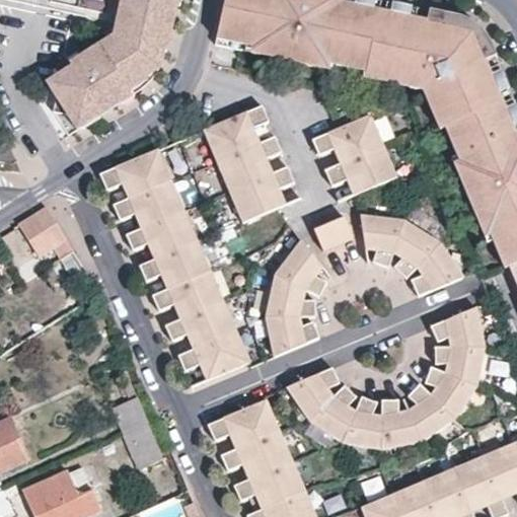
[(175,0),(118,0),(115,16),(133,20),(129,34),(113,27),(112,28),(109,32),(105,34),(69,59),(70,61),(46,78),(54,92),(52,108),(75,115),(81,123),(91,117),(123,98),(117,89),(127,82),(144,72),(159,64),(161,53),(162,47),(152,44),(157,26),(169,30),(174,5),(175,0)]
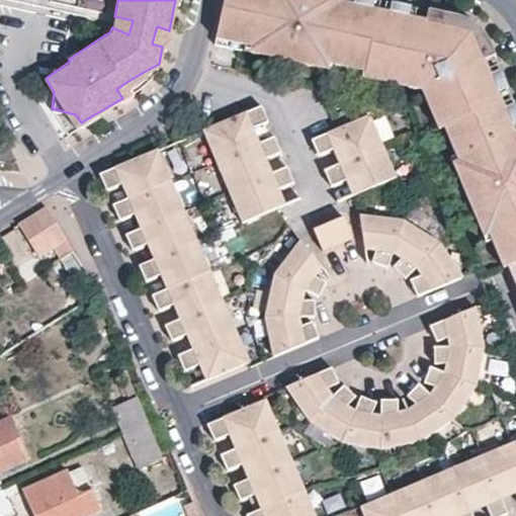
[(468,16),(461,14),(426,6),(399,0),(223,0),(215,41),(412,85),(421,87),(484,239),(490,236),(502,265),(508,262),(515,259),(515,103),(507,81),(489,38),(485,31),(480,25),(474,20),(468,16)]
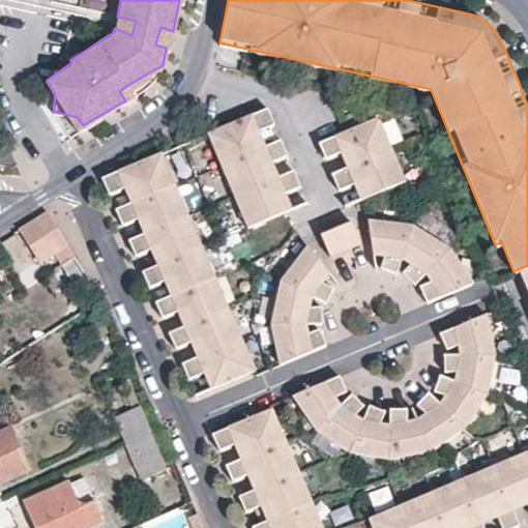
[(116,24),(115,28),(132,35),(136,21),(117,17),(116,24)]
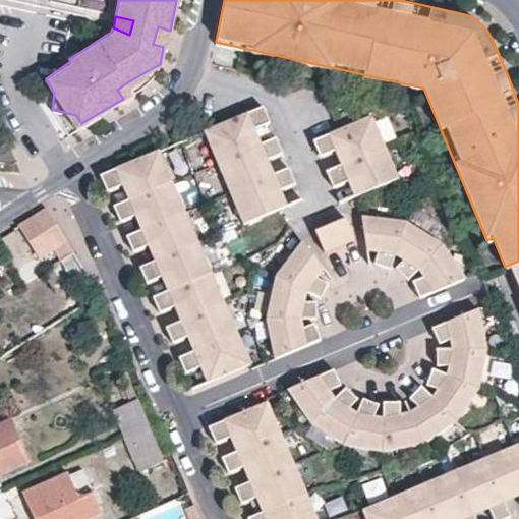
[(163,47),(166,47),(169,34),(170,31),(158,26),(153,44),(163,47)]
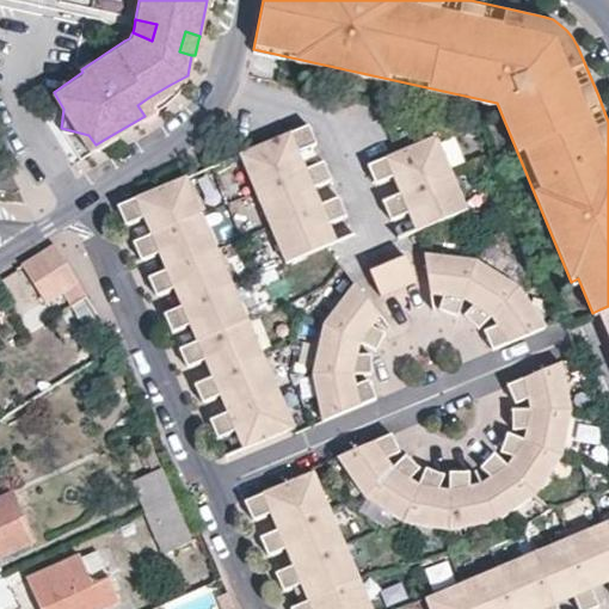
[(149,97),(155,108),(166,100),(173,94),(174,92),(170,85),(149,97)]
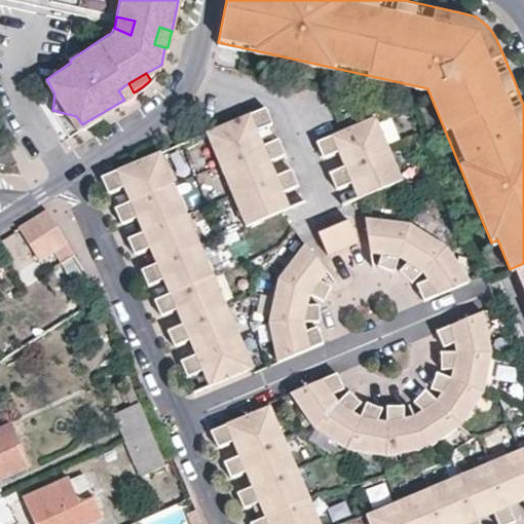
[(118,90),(124,100),(134,92),(128,83),(118,90)]
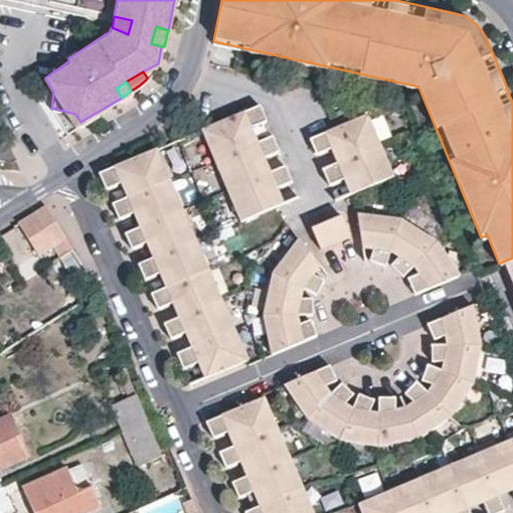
[(270,170),(262,174),(255,160),(264,157),(280,150),(273,135),(258,141),(249,145),(242,130),(250,127),(267,120),(260,104),(200,128),(214,159),(223,155),(230,171),(221,175),(240,219),(275,205),(268,190),(277,186),(293,180),(285,164),(270,170)]
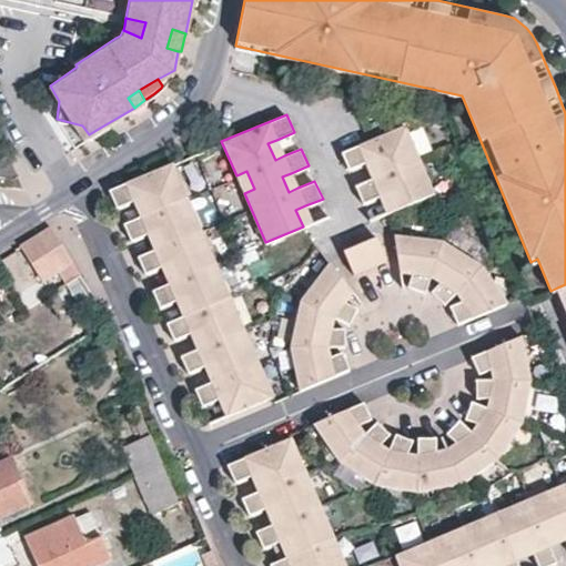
[(350,167),(366,160),(376,157),(383,173),(374,177),(356,184),(364,202),(381,195),(390,191),(396,208),(434,192),(407,124),(342,151),(350,167)]
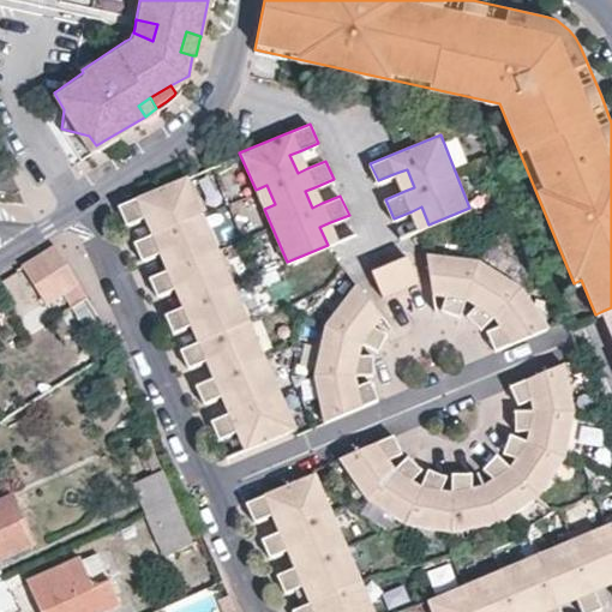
[(299,151),(289,155),(298,173),(307,168),(299,151)]
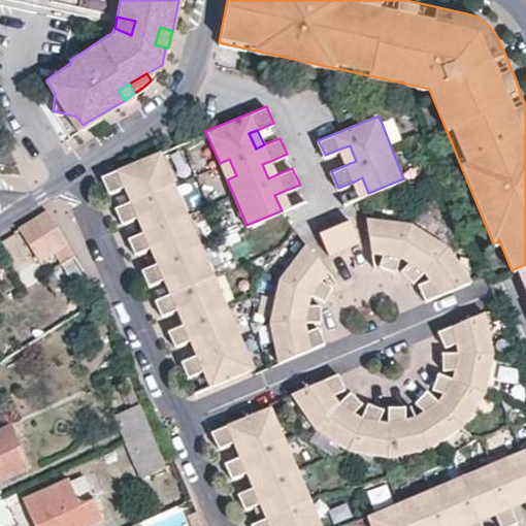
[(348,164),(356,161),(350,145),(340,149),(348,164)]
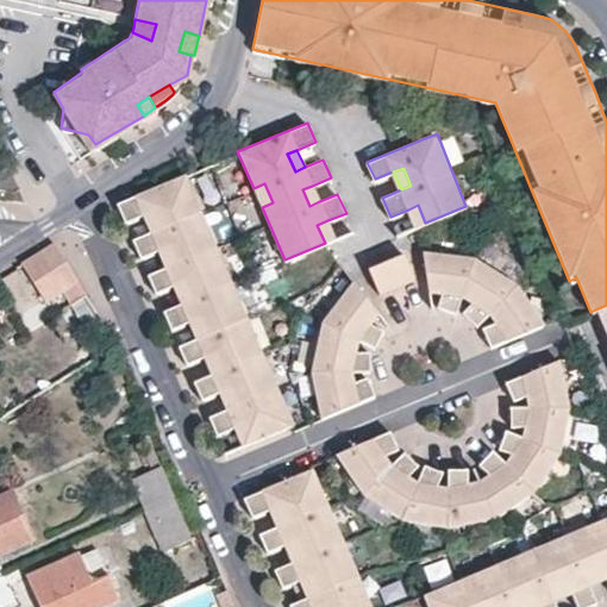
[(186,174),(175,179),(182,196),(193,192),(186,174)]
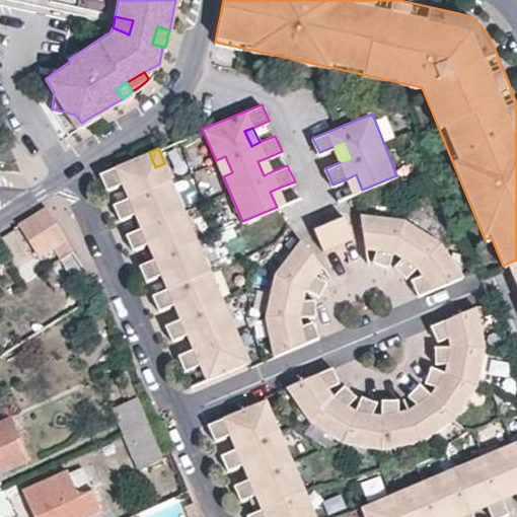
[(161,273),(169,270),(175,284),(167,287),(151,294),(156,305),(158,309),(173,303),(182,299),(189,314),(180,318),(164,324),(170,341),(187,334),(196,329),(202,345),(194,348),(176,355),(183,371),(200,364),(209,361),(216,377),(239,367),(249,363),(242,347),(234,350),(227,334),(235,330),(229,315),(220,319),(213,303),(222,299),(216,284),(208,288),(201,273),(210,269),(203,254),(195,257),(189,244),(198,240),(191,224),(181,227),(175,213),(183,210),(177,194),(168,198),(162,183),(171,179),(164,163),(155,167),(149,152),(99,173),(103,181),(106,189),(123,181),(132,178),(138,194),(129,197),(113,204),(120,219),(136,212),(144,209),(150,224),(142,227),(126,234),(132,249),(148,242),(157,239),(163,254),(155,259),(139,266),(145,280),(161,273)]
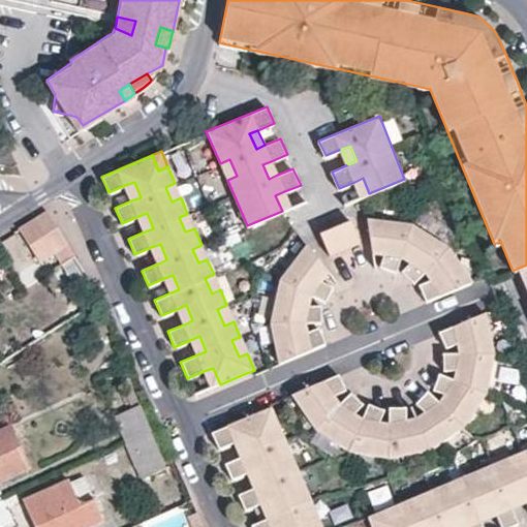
[(229,159),(220,163),(227,180),(237,176),(229,159)]
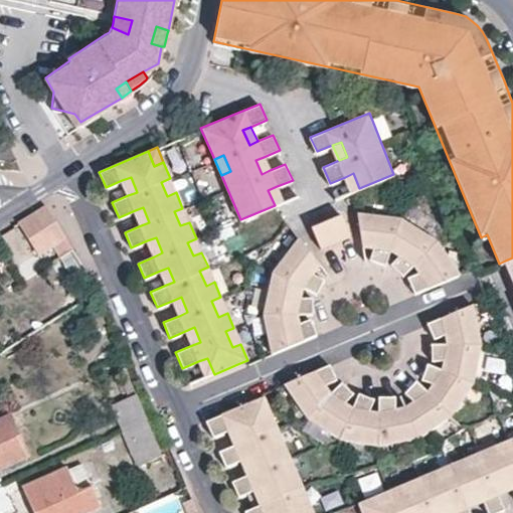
[(264,157),(255,160),(262,174),(270,170),(264,157)]
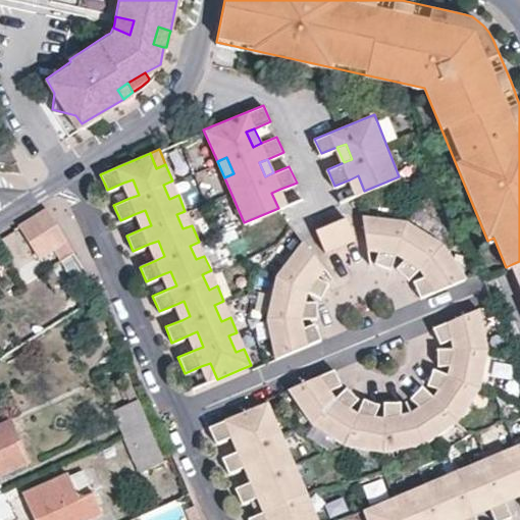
[(356,195),(364,191),(358,175),(350,179),(356,195)]
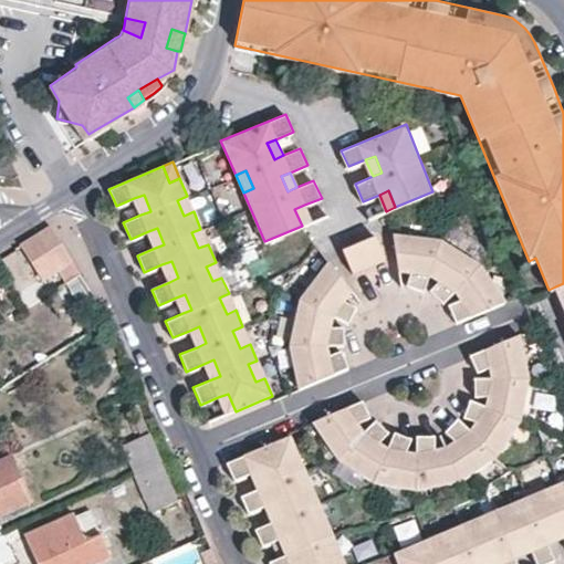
[(144,195),(134,198),(141,215),(150,211),(144,195)]
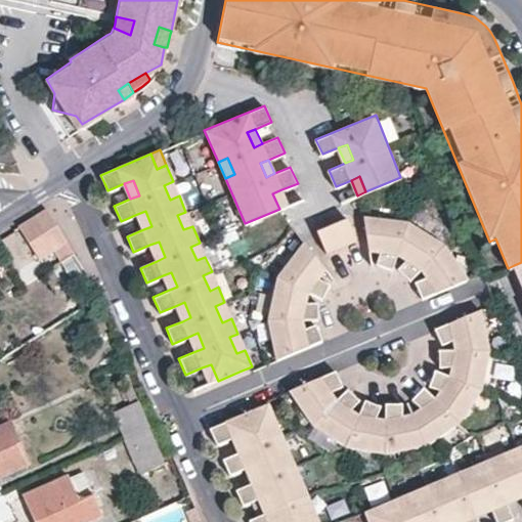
[(173,181),(164,185),(170,200),(179,196),(173,181)]
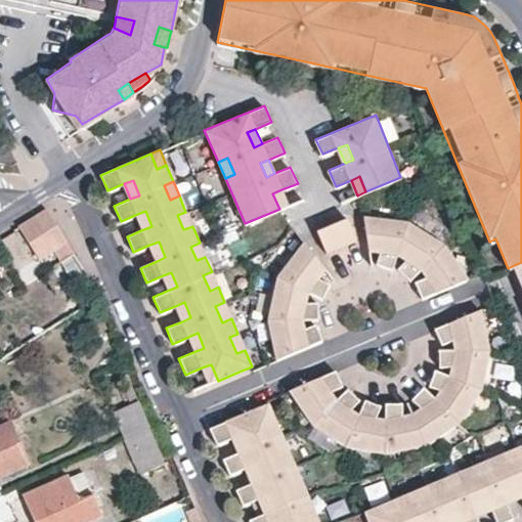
[(279,209),(289,205),(281,189),(272,193),(279,209)]
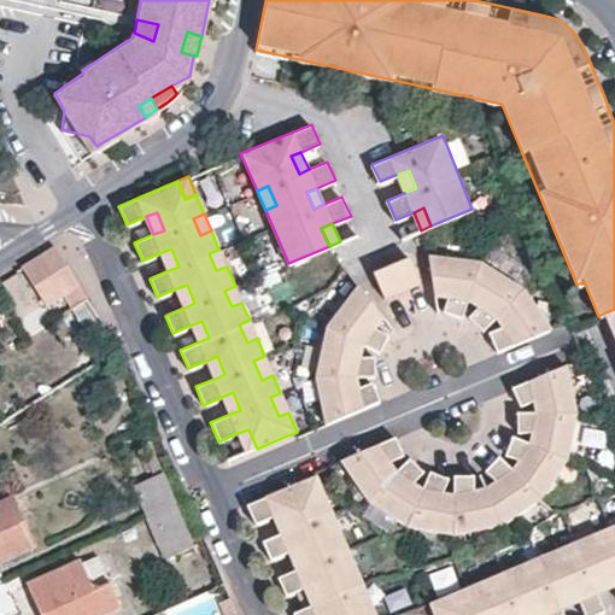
[(171,249),(162,252),(169,270),(179,267),(171,249)]
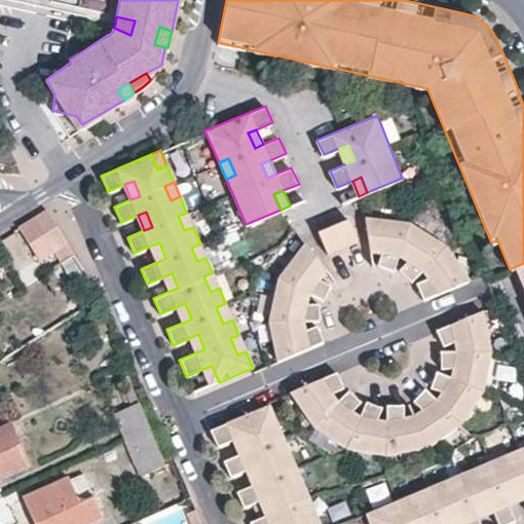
[(51,213),(22,230),(42,263),(58,254),(65,265),(78,257),(51,213)]
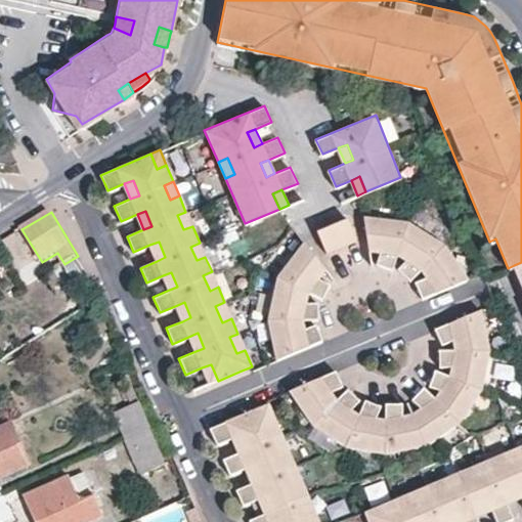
[(183,229),(192,226),(185,212),(177,215),(183,229)]
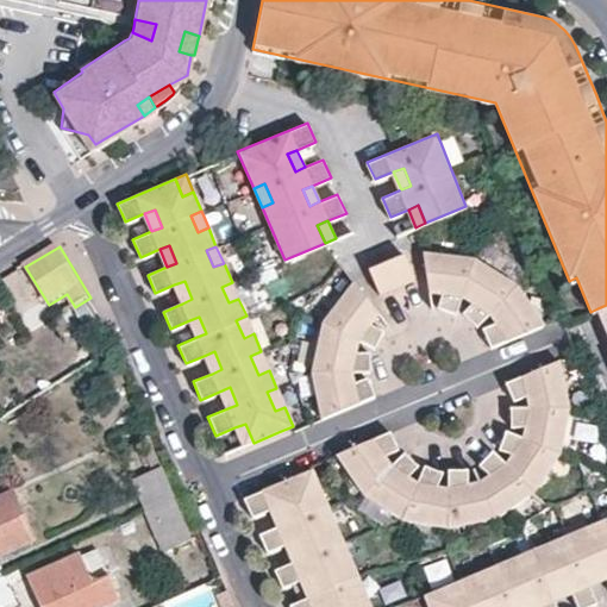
[(457,312),(462,295),(471,302),(463,312),(475,325),(488,314),(494,324),(481,330),(490,348),(544,325),(518,286),(476,258),(423,251),(429,292),(439,294),(438,307),(457,312)]
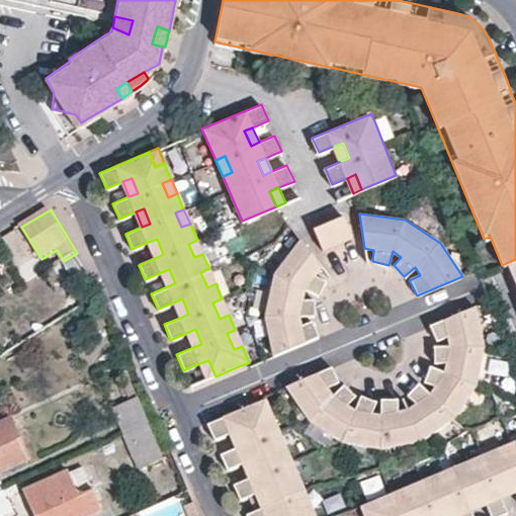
[(352,236),(344,215),(314,227),(322,249),(352,236)]
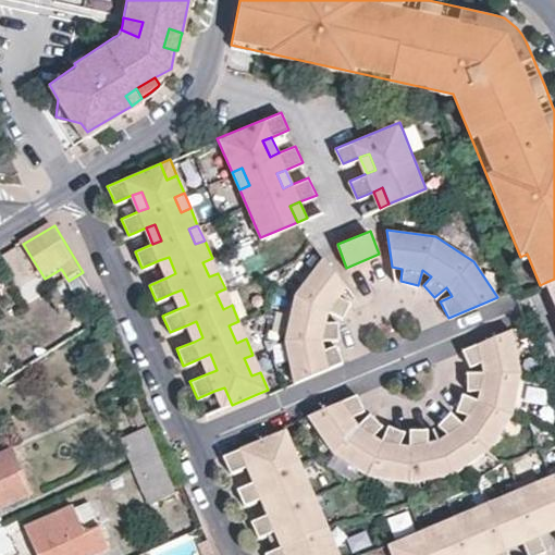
[(336,321),(324,320),(325,309),(342,318),(349,303),(337,294),(345,285),(322,256),(293,294),(283,340),(288,369),(292,378),(293,380),(342,359),(333,344),(321,348),(321,338),(337,337),(336,321)]
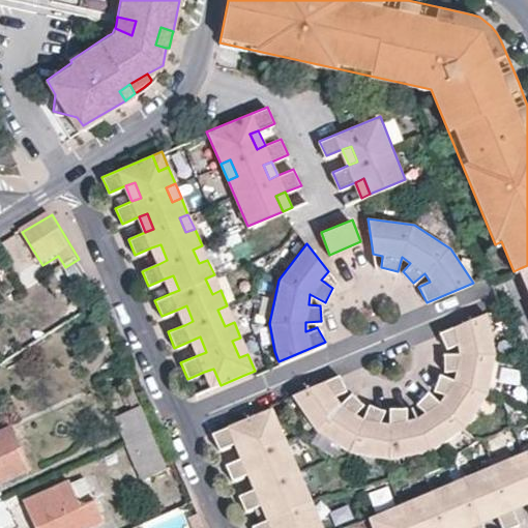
[(158,264),(167,260),(160,244),(151,247),(158,264)]
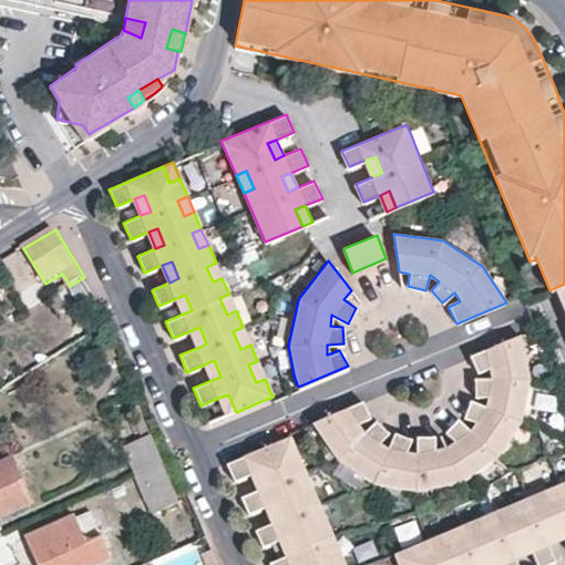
[(213,281),(222,278),(216,263),(206,267),(213,281)]
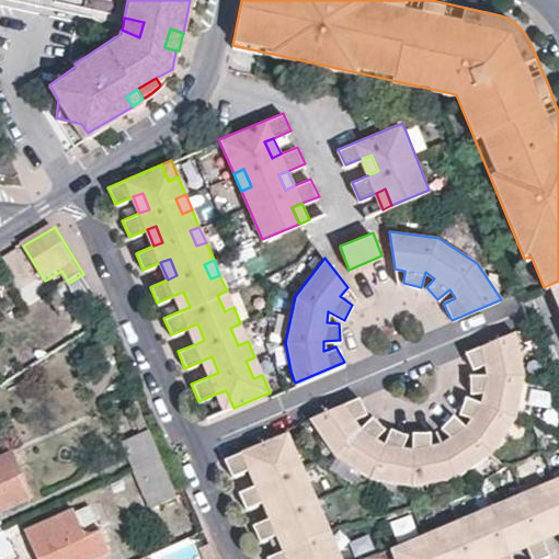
[(83,274),(69,283),(83,306),(98,297),(83,274)]
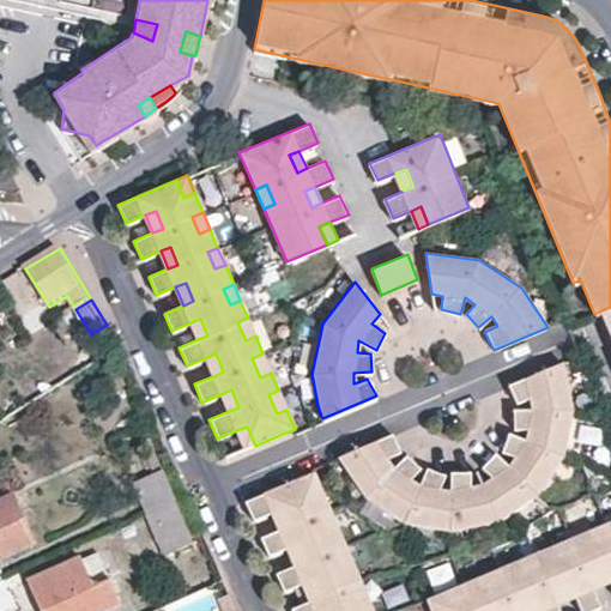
[(246,340),(255,336),(248,318),(237,322),(246,340)]
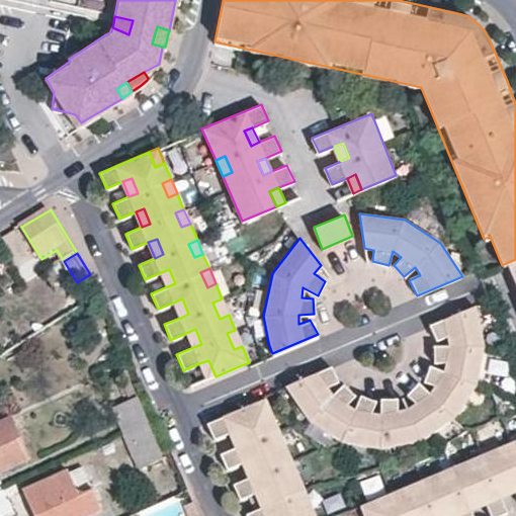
[(169,269),(161,272),(167,286),(175,283),(169,269)]
